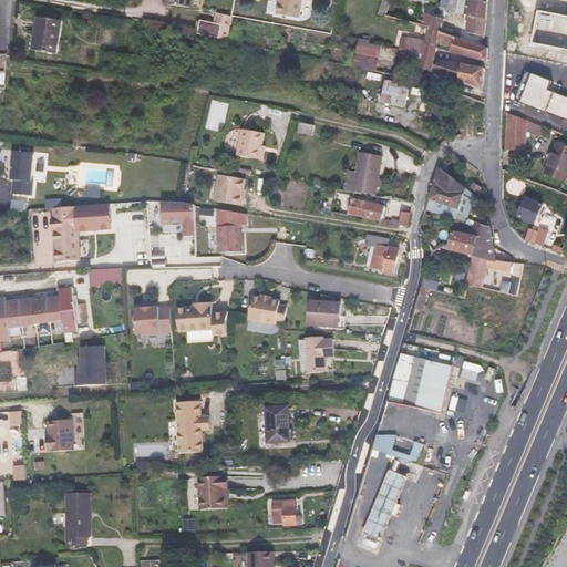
[(279,0),(277,14),(300,19),(302,0),(279,0)]
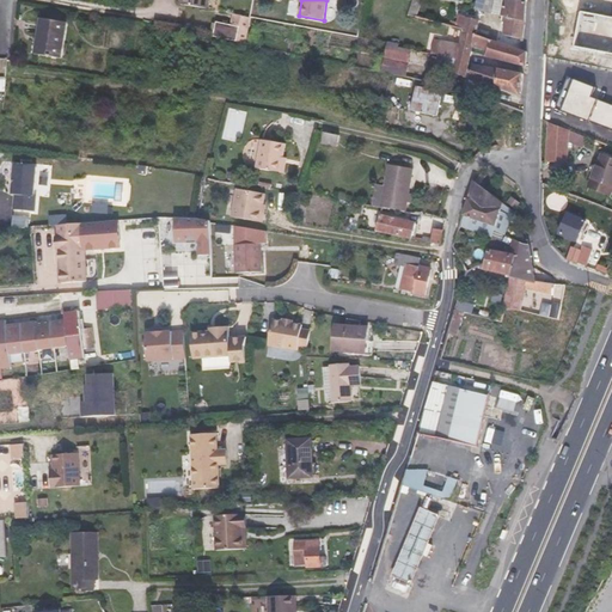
[(412,0),(409,14),(417,17),(422,0),(412,0)]
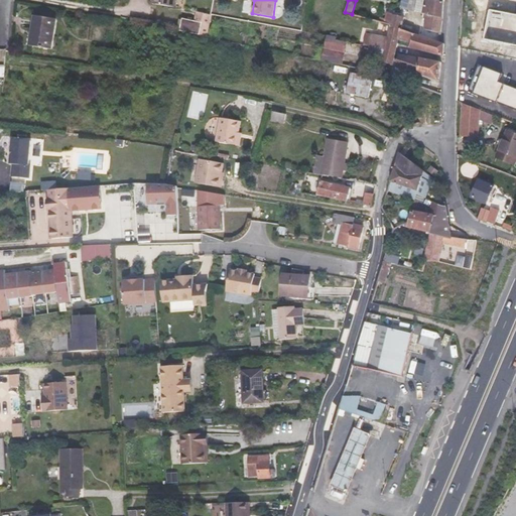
[(443,2),(435,0),(403,0),(401,7),(427,12),(425,29),(441,32),(441,21),(443,2)]
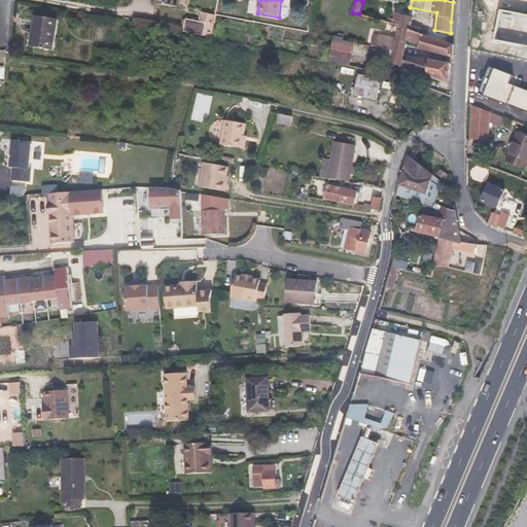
[(394,13),(392,24),(399,26),(398,27),(411,30),(414,18),(402,15),(394,13)]
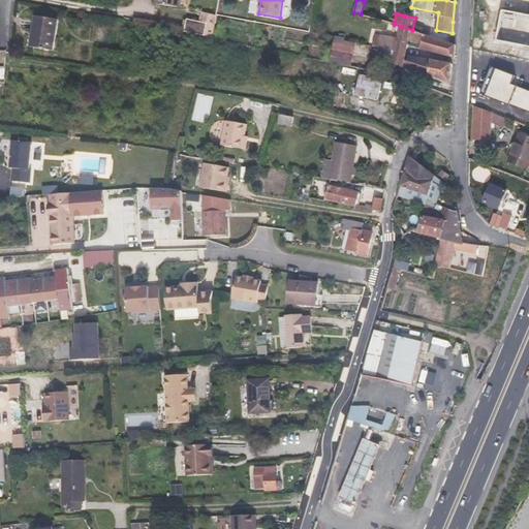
[(35,17),(32,37),(31,47),(53,50),(54,41),(58,20),(35,17)]
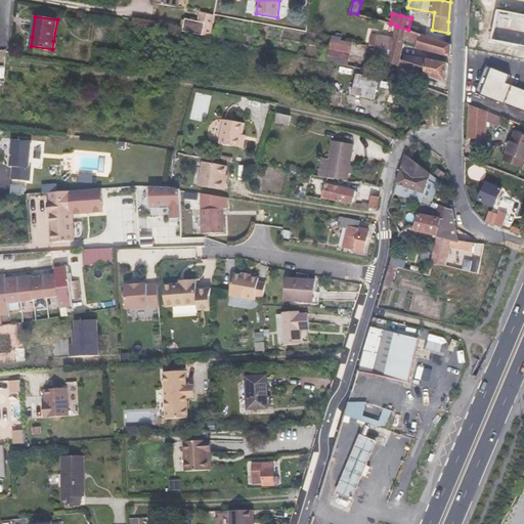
[(185,32),(190,33),(210,37),(212,26),(192,22),(187,20),(185,32)]
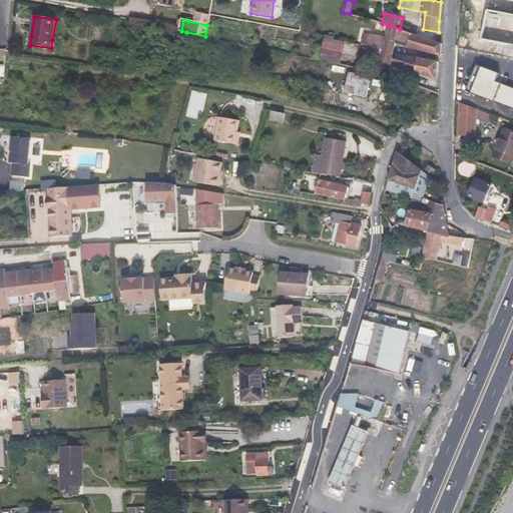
[(365,32),(361,44),(383,49),(380,61),(391,64),(394,53),(396,43),(439,55),(441,56),(442,43),(400,29),(388,26),(386,35),(365,32)]
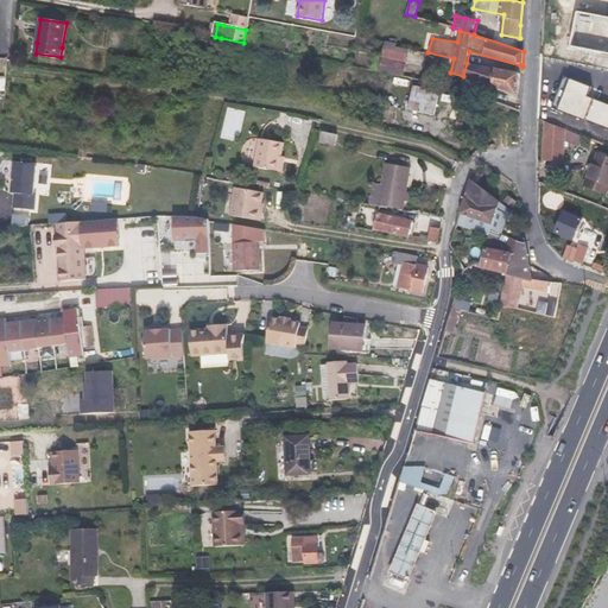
[(394,44),(386,43),(380,71),(387,74),(404,76),(409,49),(393,45),(394,44)]
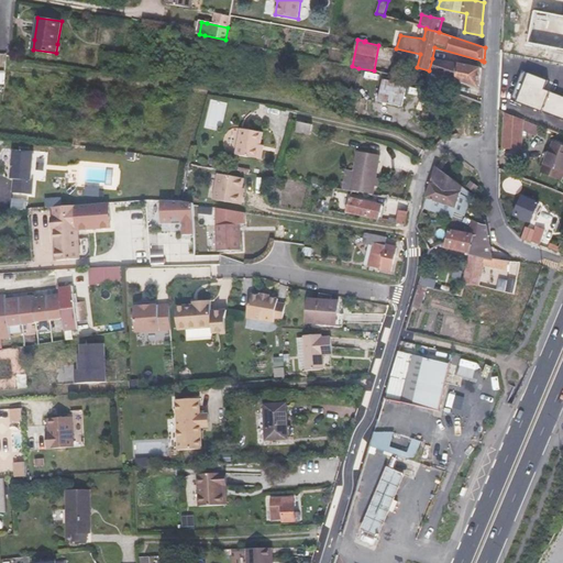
[(420,54),(396,48),(393,61),(417,67),(420,54)]
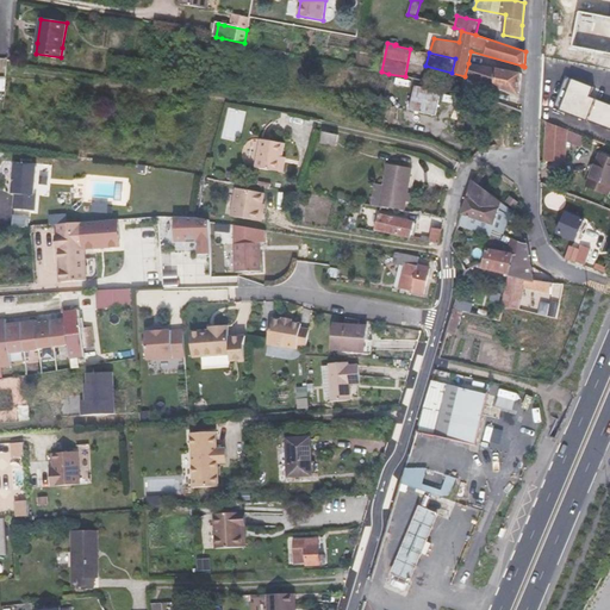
[(522,73),(472,63),(468,79),(520,95),(520,88),(522,73)]
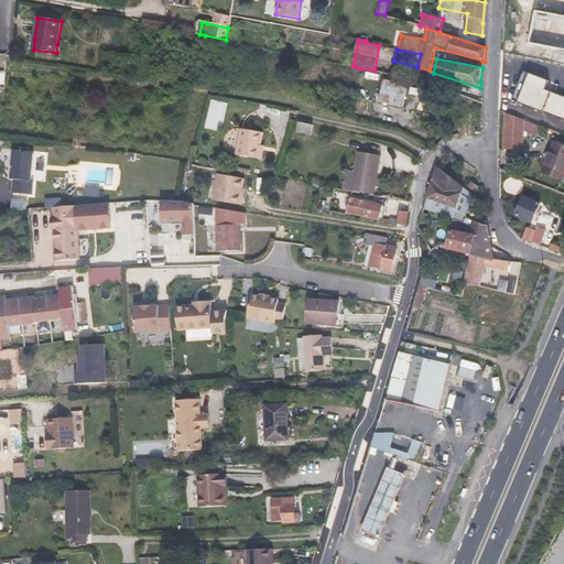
[(402,106),(408,84),(383,79),(379,100),(402,106)]
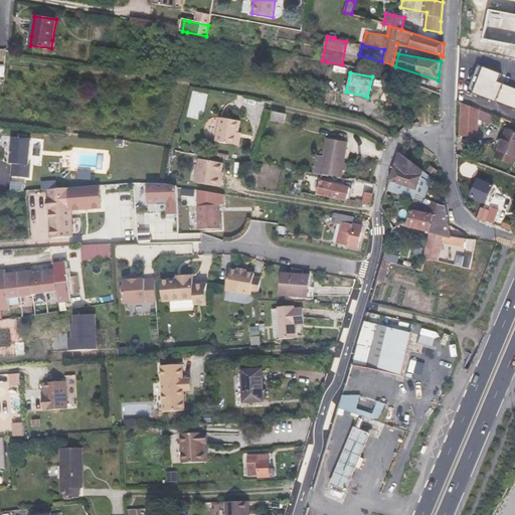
[(479,109),(462,103),(461,136),(478,137),(479,109)]
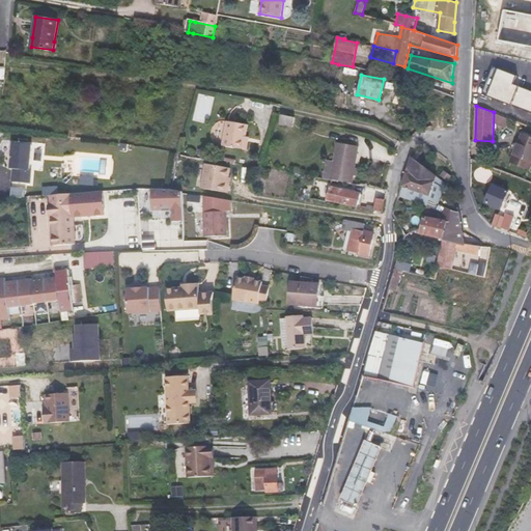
[(292,117),(279,114),(277,122),(290,126),(292,117)]
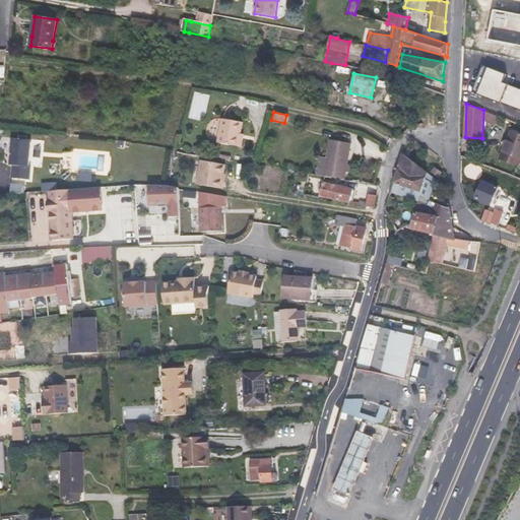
[(238,146),(240,134),(242,122),(221,118),(217,142),(238,146)]
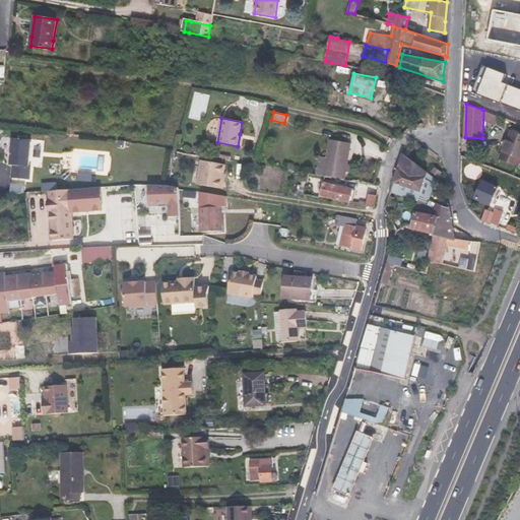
[(518,166),(519,161),(519,135),(512,132),(501,158),(518,166)]
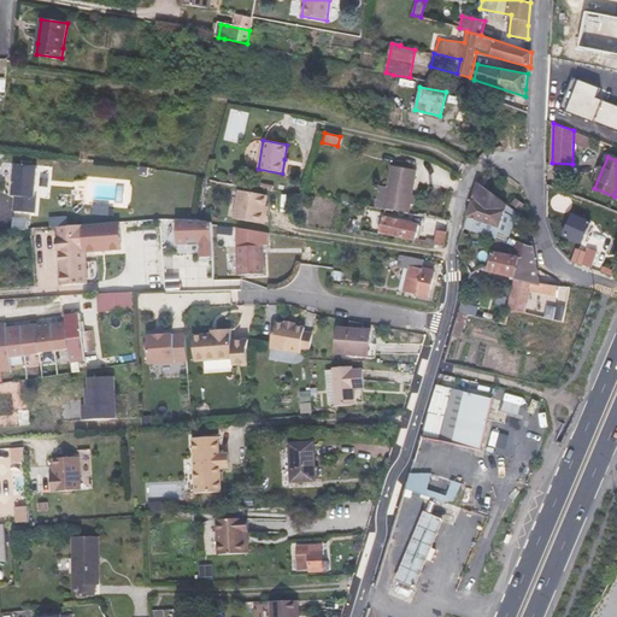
[(39,166),(17,164),(12,194),(16,194),(13,210),(35,212),(36,197),(35,197),(39,166)]
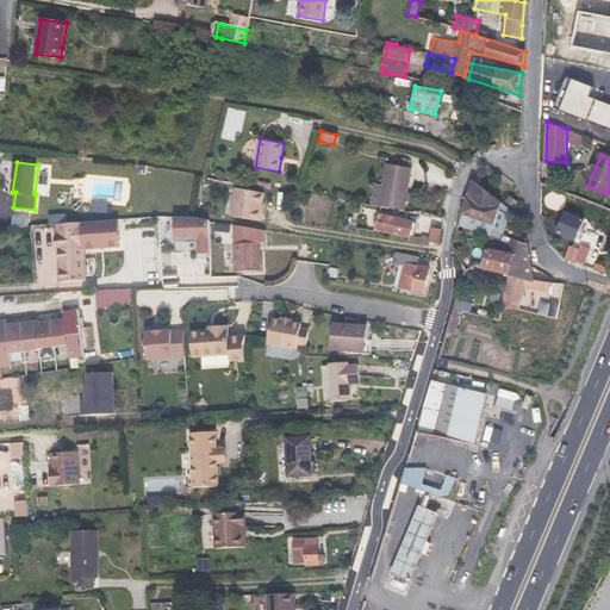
[(384,185),(380,206),(405,211),(412,168),(387,163),(384,185)]
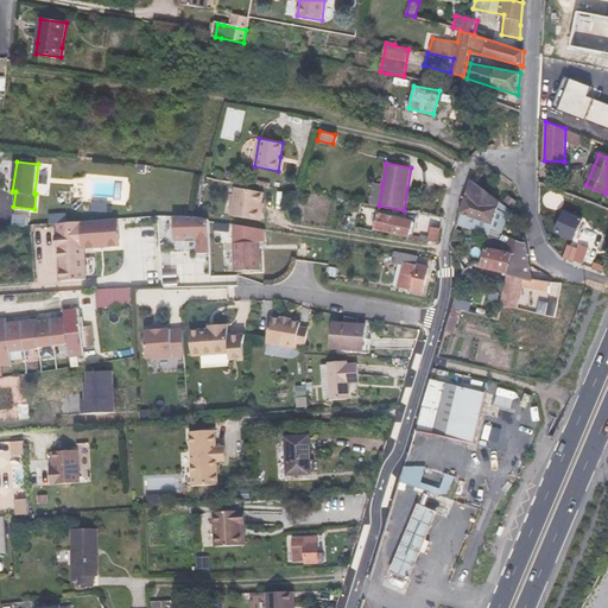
[(479,171),(472,181),(476,184),(482,175),(479,171)]
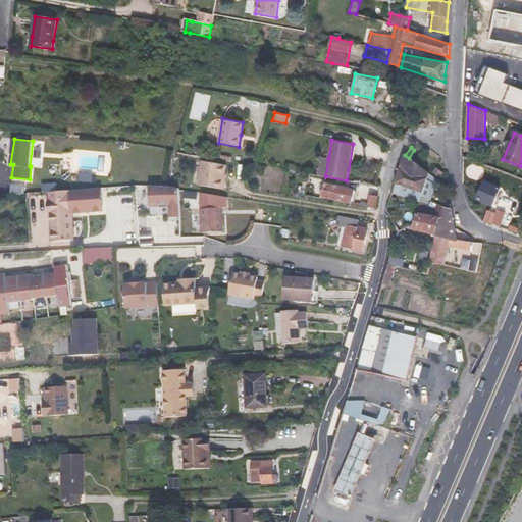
[(403,154),(392,193),(420,202),(421,198),(430,201),(436,178),(430,173),(429,173),(409,158),(405,155),(403,154)]
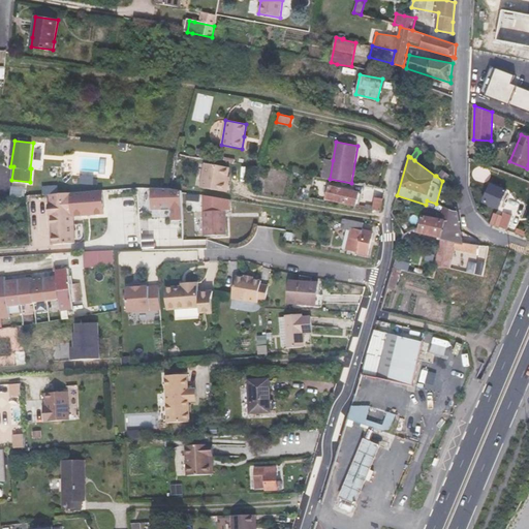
[(321,178),(330,179),(333,160),(325,159),(321,178)]
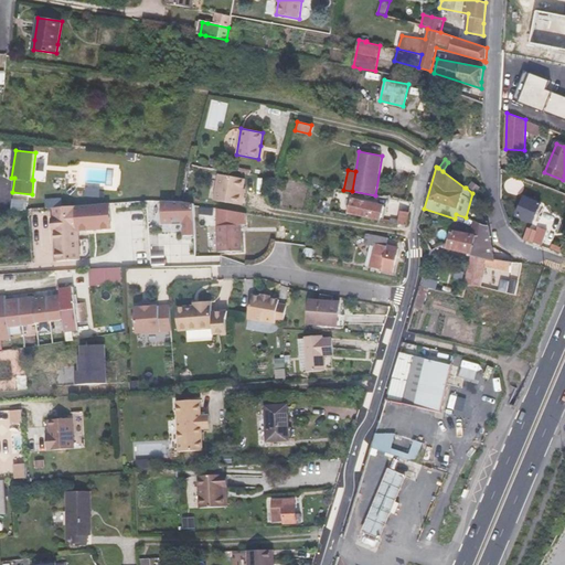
[(220,174),(214,201),(243,205),(244,196),(242,195),(245,180),(220,174)]
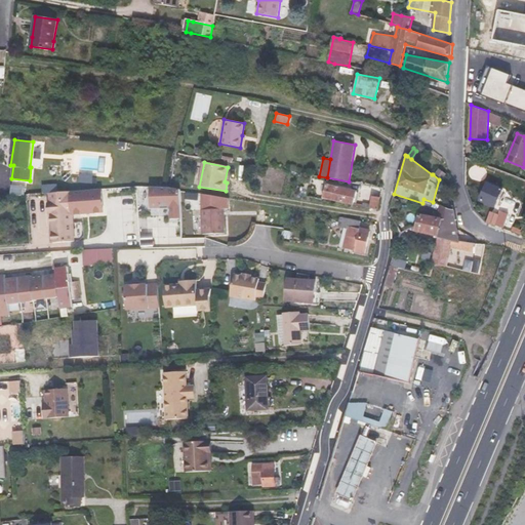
[(447,174),(440,169),(436,173),(443,179),(447,174)]
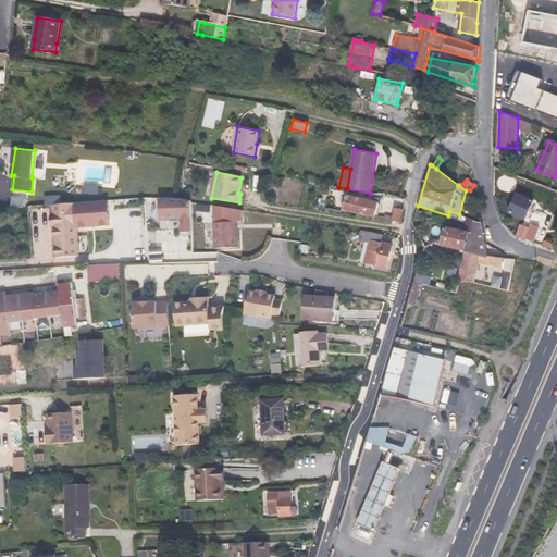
[(533,200),(517,193),(509,212),(525,220),(533,200)]
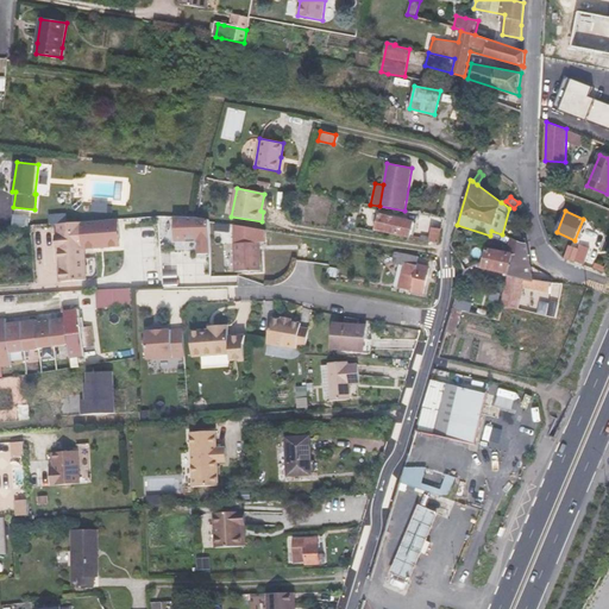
[(374,231),(409,238),(413,221),(378,214),(374,231)]
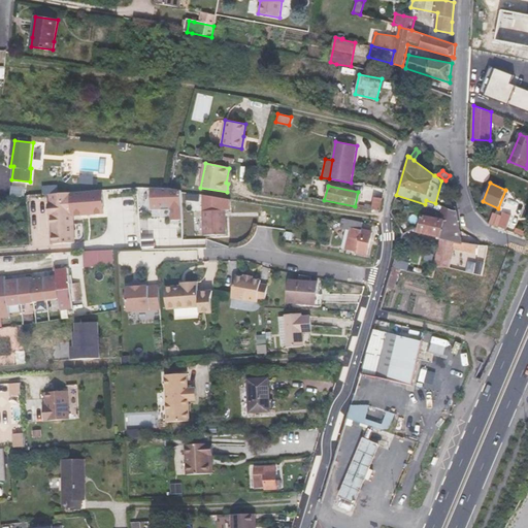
[(171,189),(150,188),(151,208),(160,208),(160,202),(169,202),(169,208),(171,209),(171,220),(183,220),(180,191),(171,189)]
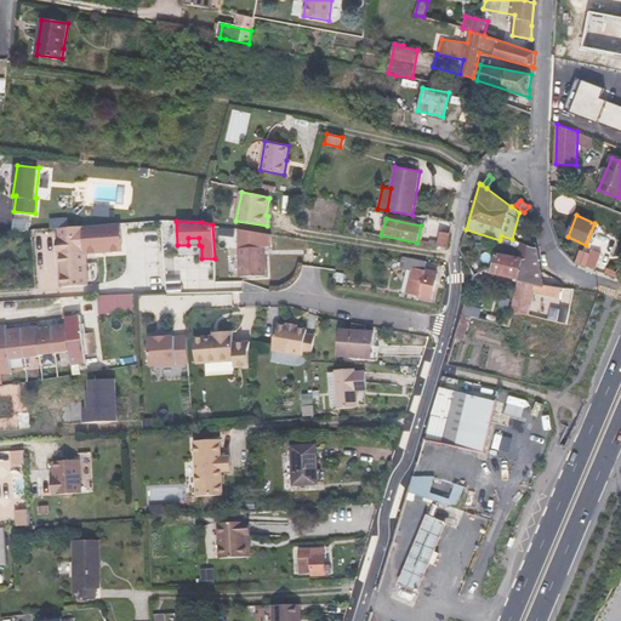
[(120,223),(60,227),(63,286),(89,285),(86,251),(121,250),(120,223)]
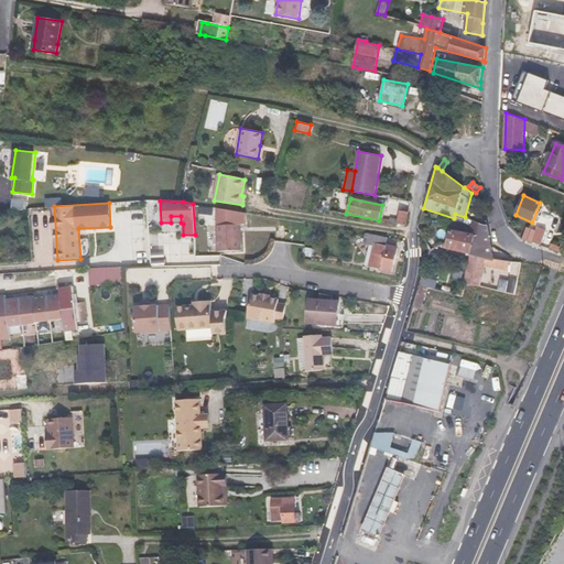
[(405,225),(409,212),(401,210),(398,224),(405,225)]
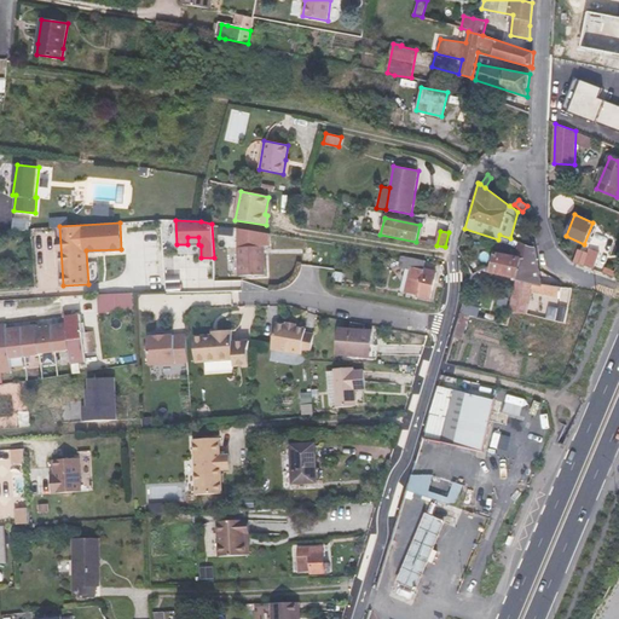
[(163,247),(162,232),(148,233),(149,248),(163,247)]
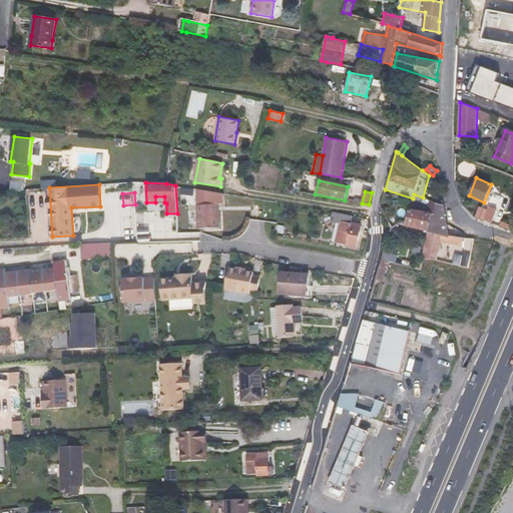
[(444,205),(431,200),(427,213),(433,214),(429,231),(449,236),(450,235),(444,205)]
